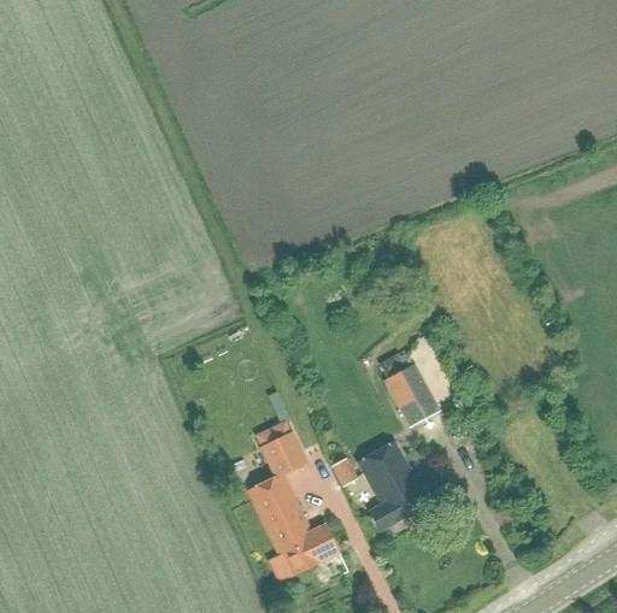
[(351,305),(339,312),(348,330),(360,323),(351,305)]
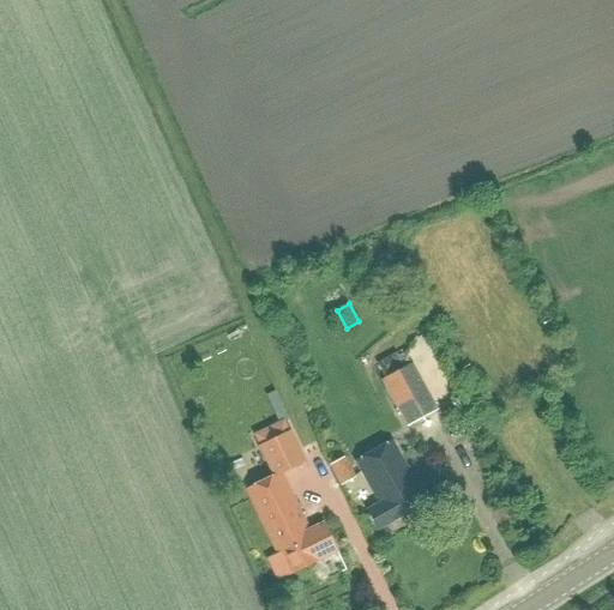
[(437,409),(404,350),(378,363),(383,374),(379,376),(405,424),(437,409)]
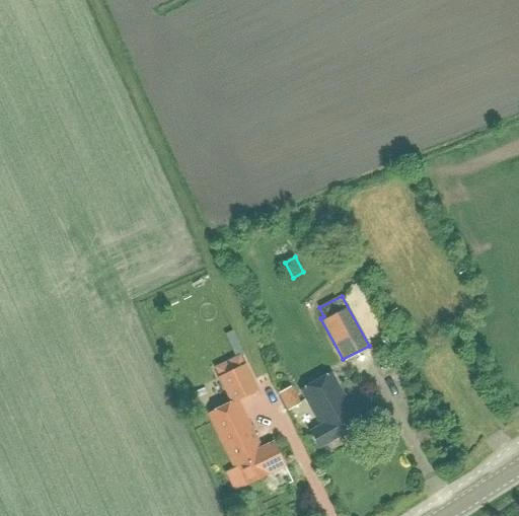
[(233,367),(228,357),(215,364),(220,374),(219,374),(231,399),(207,412),(234,465),(226,469),(235,489),(285,464),(273,440),(261,446),(237,398),(256,388),(243,362),(233,367)]
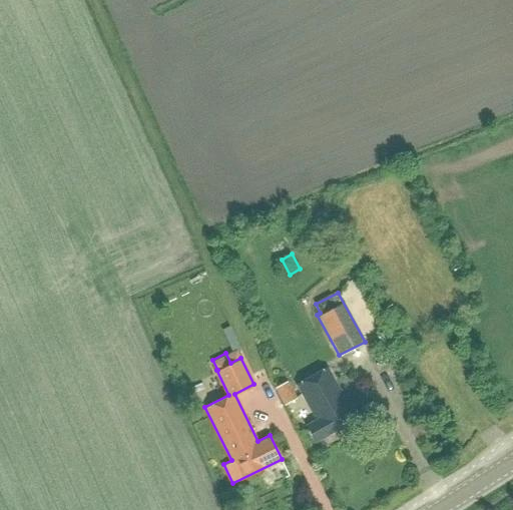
[(347,401),(328,366),(296,383),(316,418),(306,423),(315,440),(359,415),(350,399),(347,401)]
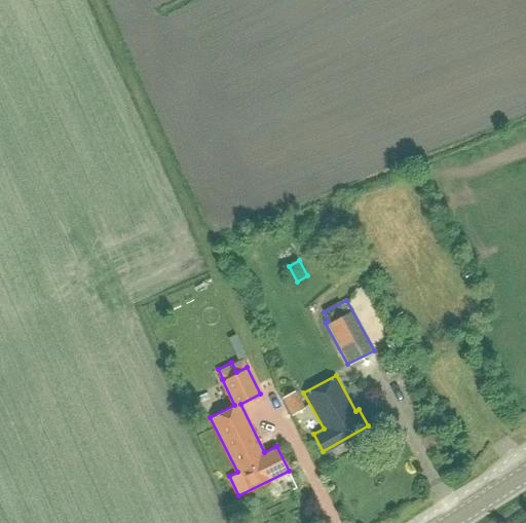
[(290,407),(302,403),(294,383),(283,387),(290,407)]
